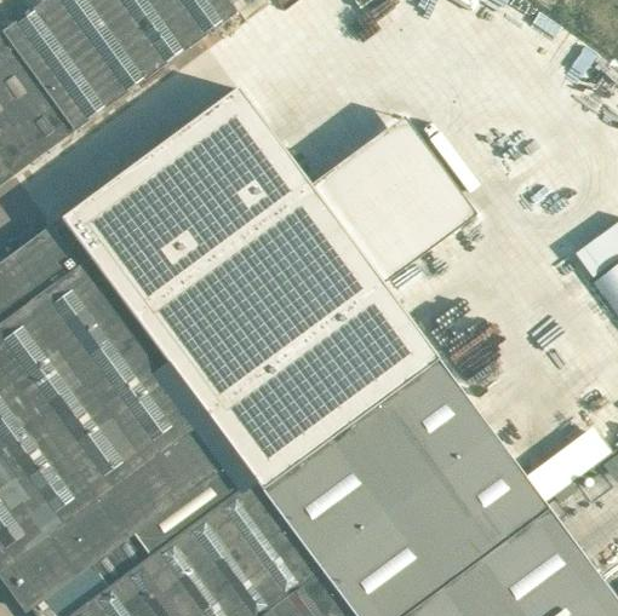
[(44,0),(0,33),(0,180),(167,59),(233,11),(223,0),(44,0)]
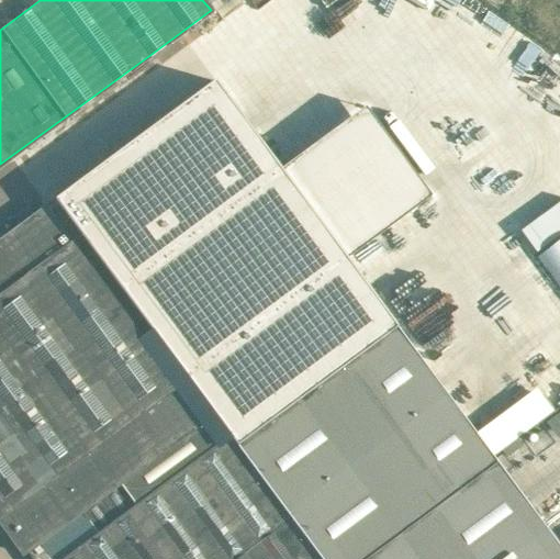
[(216,78),(56,196),(231,432),(237,440),(260,424),(396,324),(216,78)]
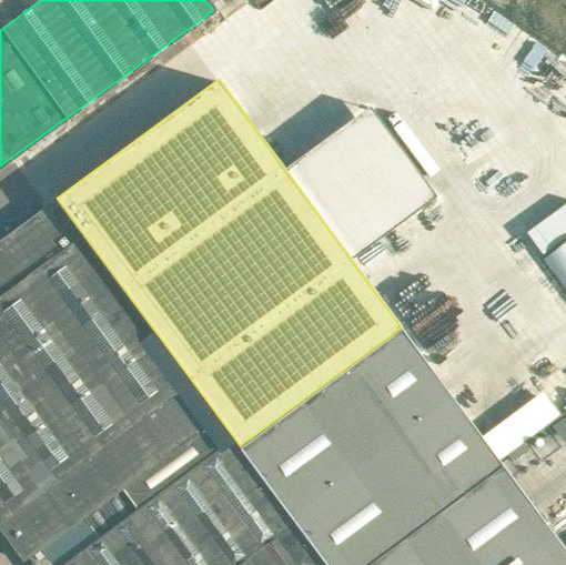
[(0,523),(24,557),(27,555),(34,564),(364,564),(502,464),(498,460),(487,444),(456,403),(401,328),(263,429),(240,445),(233,436),(222,444),(208,425),(209,424),(169,370),(92,265),(77,243),(50,207),(48,204),(0,239),(0,523)]
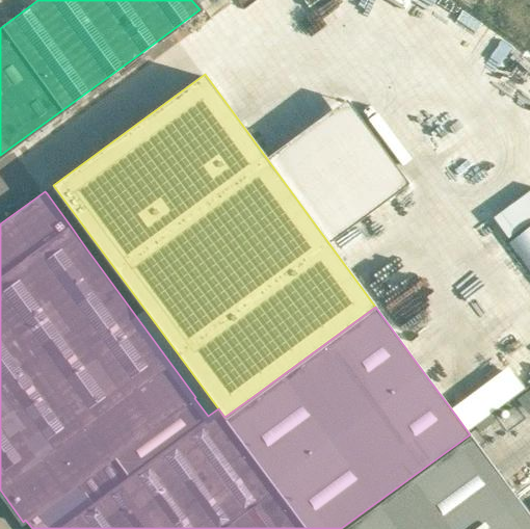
[(478,425),(529,389),(529,385),(521,372),(468,410),(478,425)]
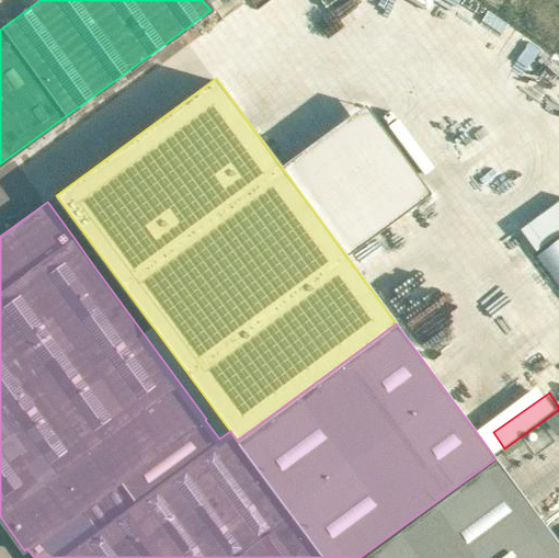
[(558,544),(495,458),(360,557),(558,557),(558,544)]
